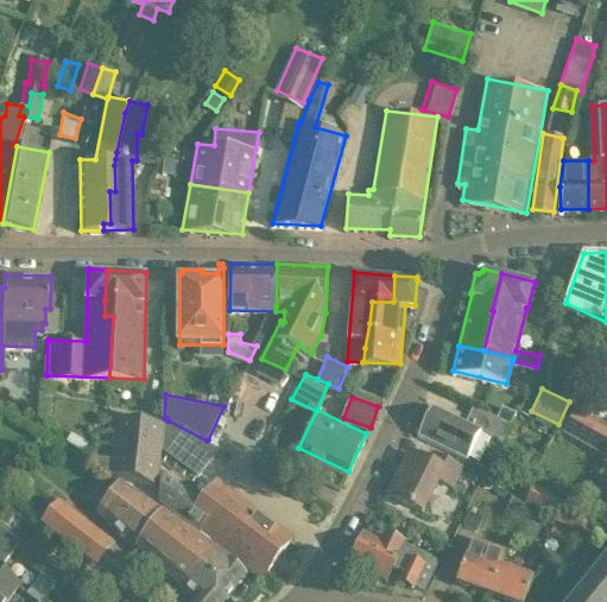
[(467,455),(480,424),(431,401),(418,431),(467,455)]
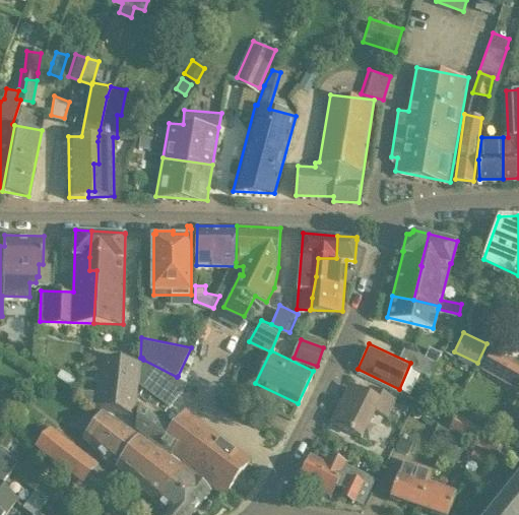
[(435,360),(440,349),(429,344),(425,355),(435,360)]
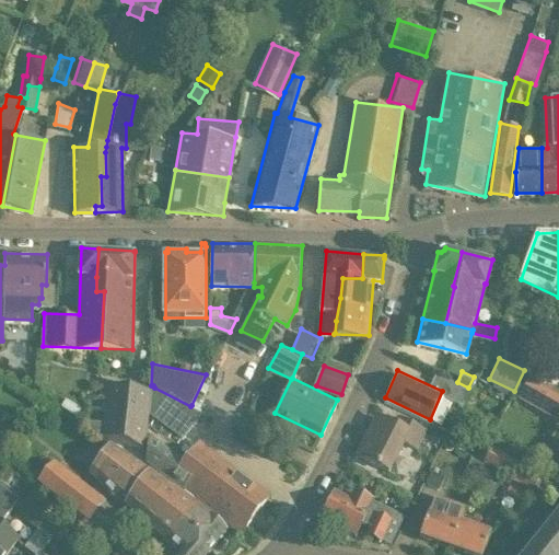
[(530,376),(517,395),(537,406),(548,386),(530,376)]
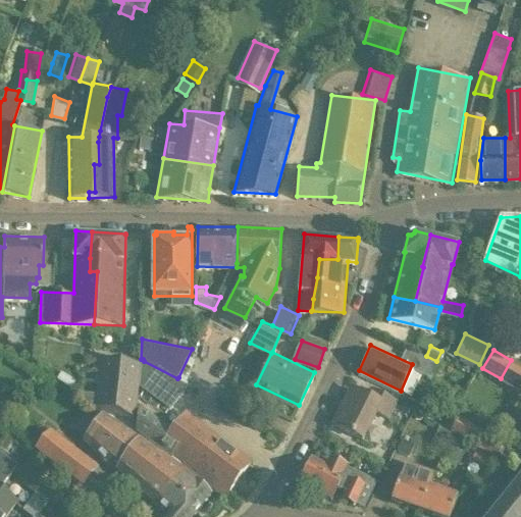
[(430,374),(436,361),(426,356),(419,369),(430,374)]
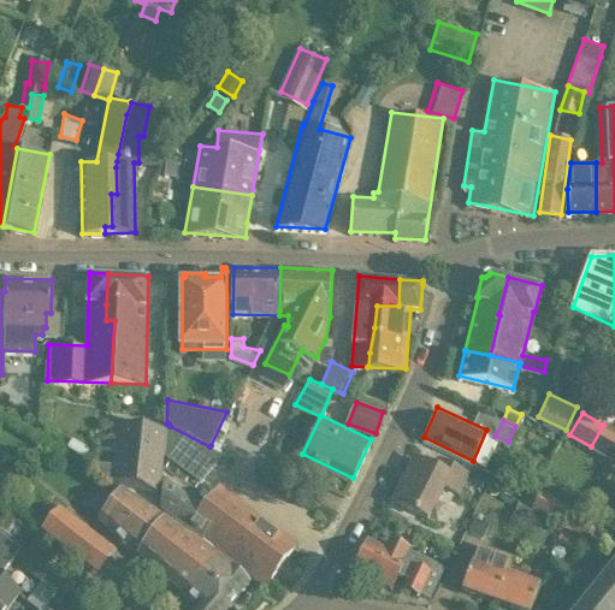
[(159,492),(164,454),(166,426),(123,421),(116,475),(159,492)]
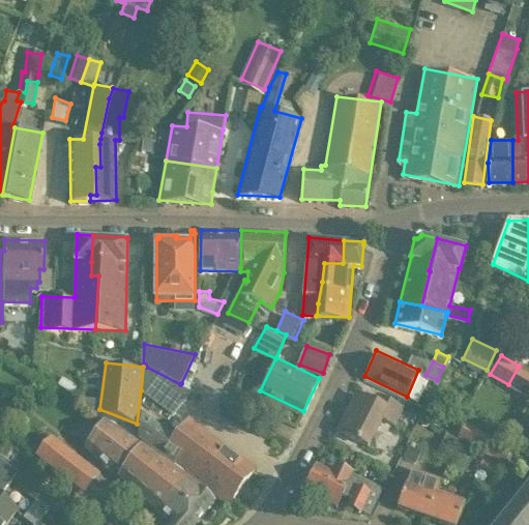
[(173,414),(190,389),(180,385),(180,384),(146,367),(145,365),(143,365),(143,367),(141,390),(173,414)]
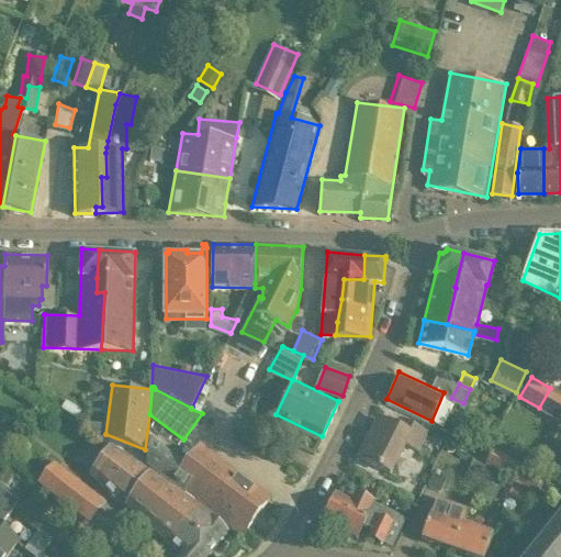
[(67,398),(62,405),(78,415),(83,407),(67,398)]
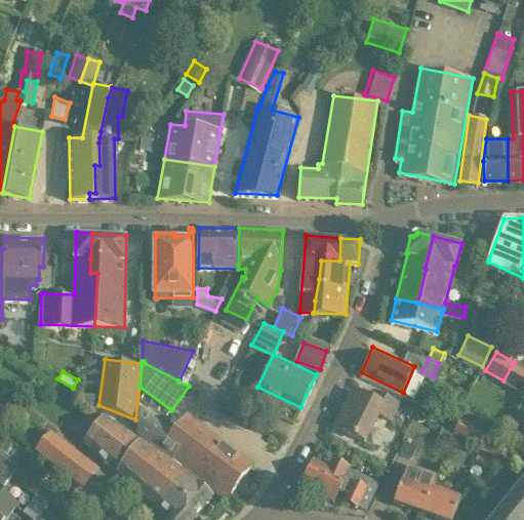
[(370,395),(354,387),(335,424),(364,438),(378,410),(389,416),(398,400),(374,388),(370,395)]
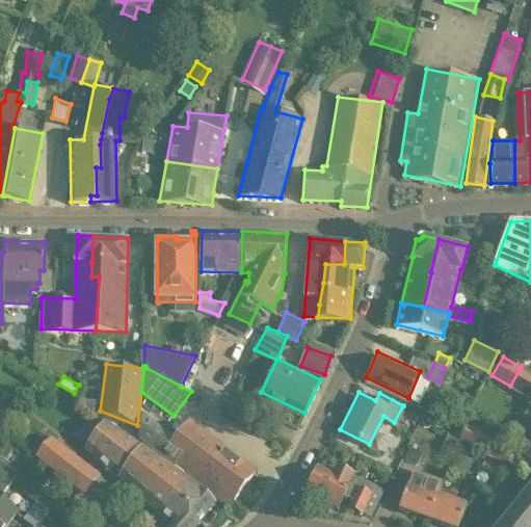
[(177,436),(142,410),(139,435),(229,503),(257,468),(191,418),(177,436)]
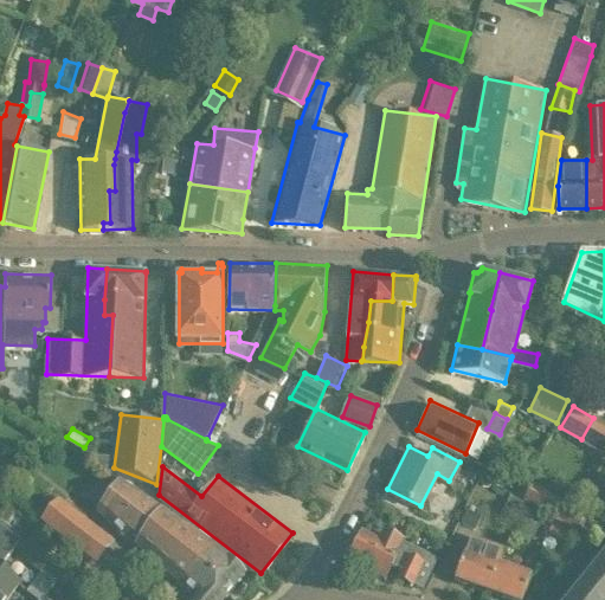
[(221,599),(245,571),(226,555),(229,553),(122,477),(98,509),(195,593),(188,599),(221,599)]
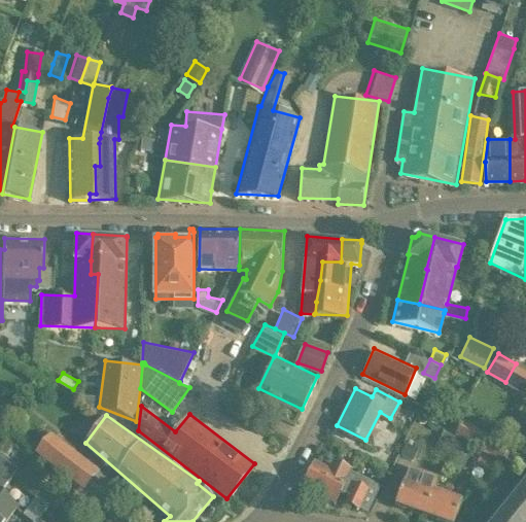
[(501,461),(511,445),(464,418),(455,433),(463,439),(474,445),(501,461)]
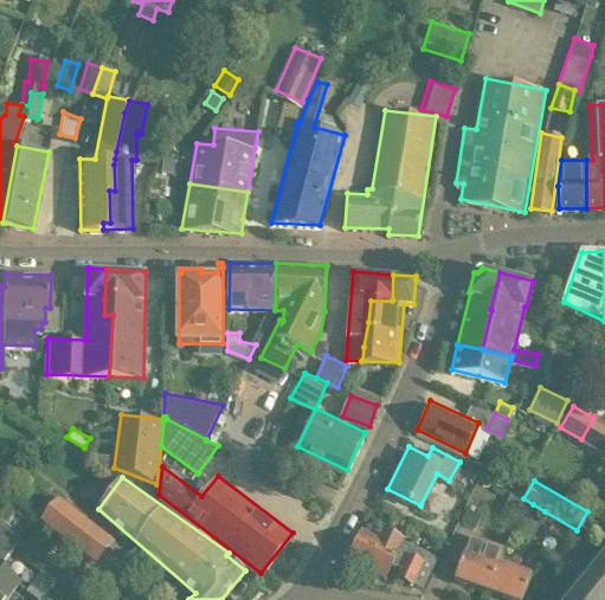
[(94,557),(108,540),(79,516),(82,513),(60,496),(43,520),(94,557)]
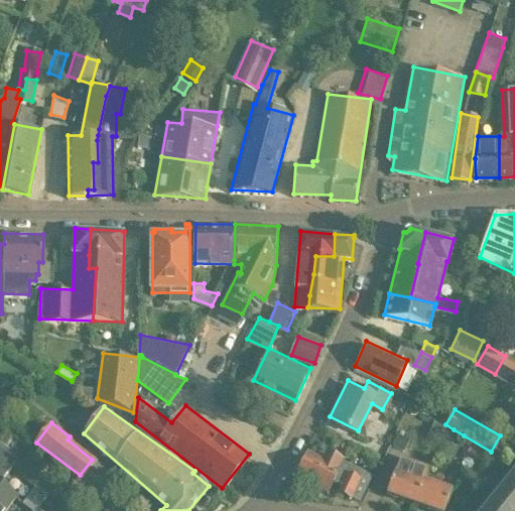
[(412,435),(399,429),(393,442),(405,449),(412,435)]
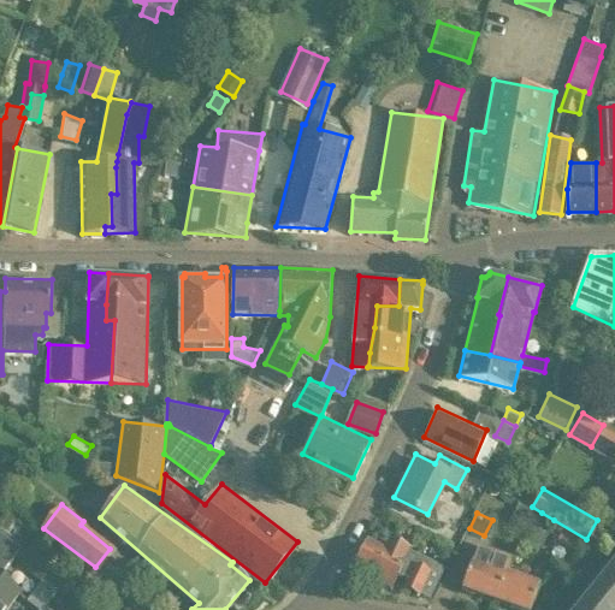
[(542,513),(528,533),(542,542),(554,520),(542,513)]
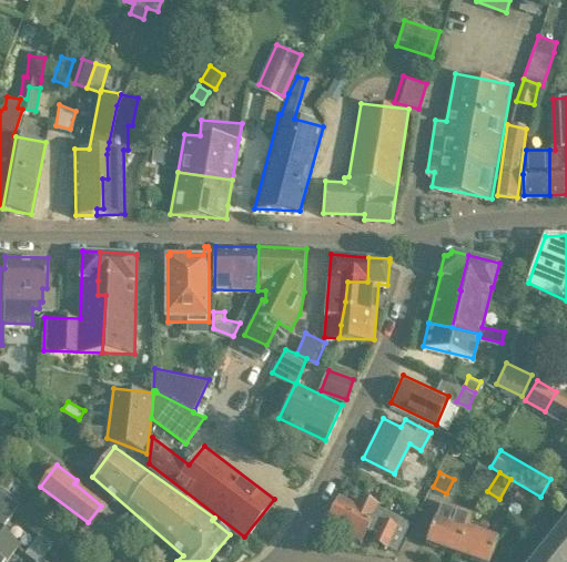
[(528,506),(535,496),(519,486),(513,496),(528,506)]
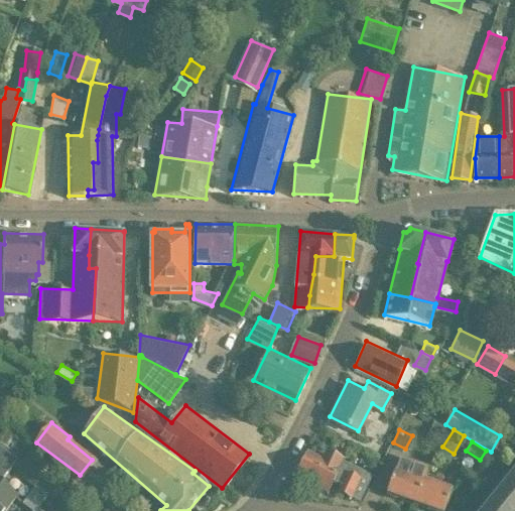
[(0,510),(3,510),(17,493),(0,481),(17,458),(0,443),(0,510)]
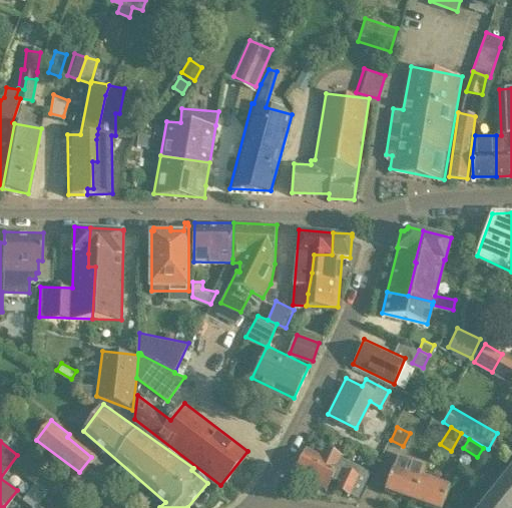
[(302,459),(298,460),(295,466),(297,469),(295,472),(326,487),(332,475),(339,479),(336,486),(358,496),(371,470),(346,458),(325,448),(321,455),(308,448),(302,459)]
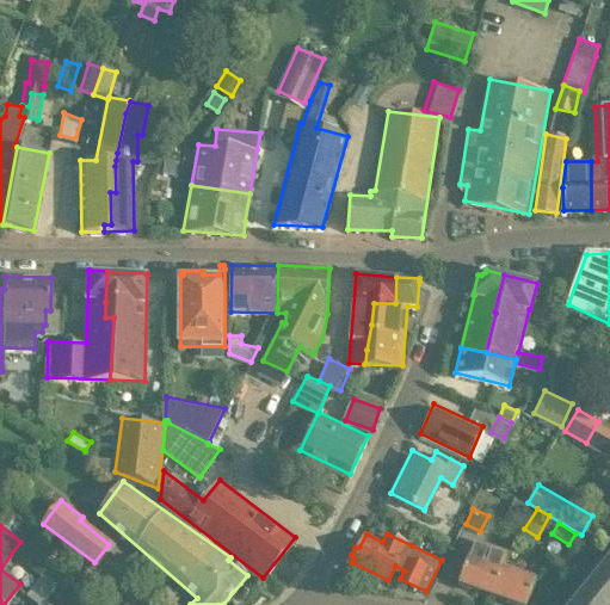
[(507,550),(475,538),(473,541),(458,580),(492,592),(501,566),(507,550)]
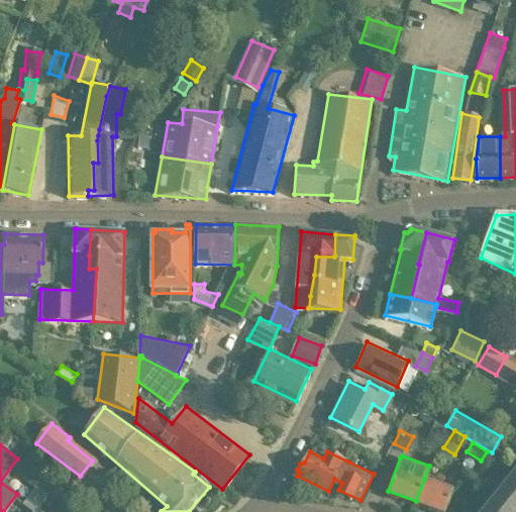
[(515,473),(485,511),(515,511),(515,473)]
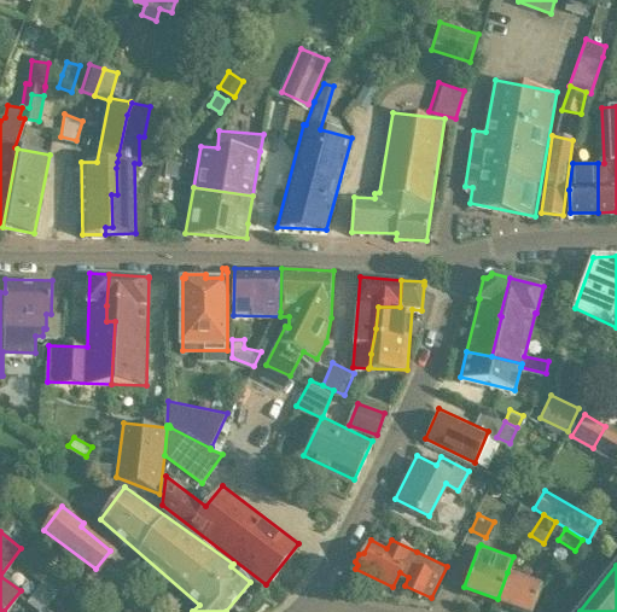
[(109,602),(118,589),(94,570),(83,583),(109,602)]
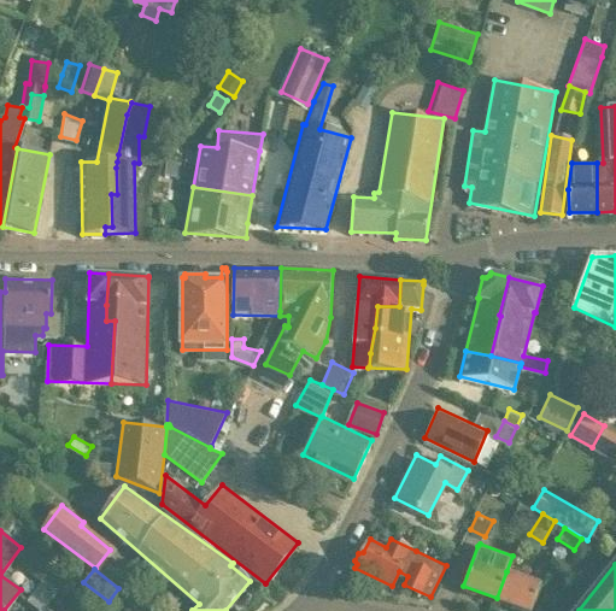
[(531,610),(540,585),(506,571),(497,598),(531,610)]
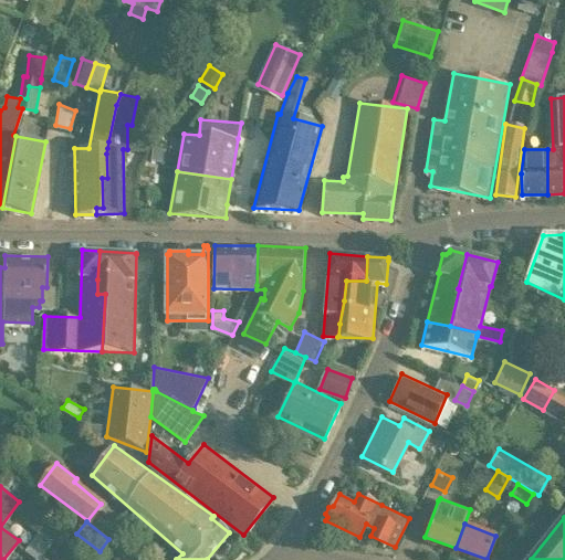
[(50,559),(41,553),(52,537),(41,527),(25,549),(38,558),(37,559),(50,559)]
